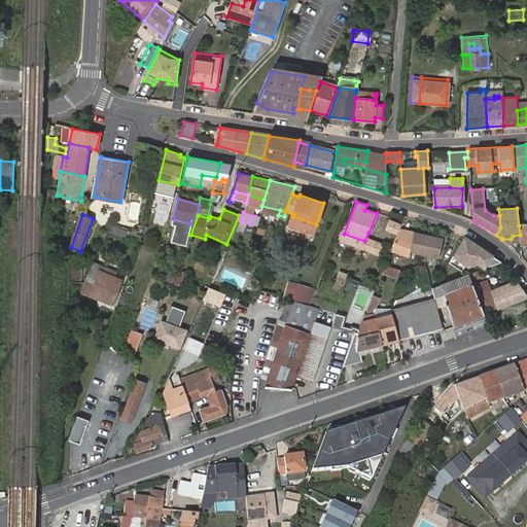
[(171,242),(185,245),(191,223),(173,218),(172,223),(176,225),(171,242)]
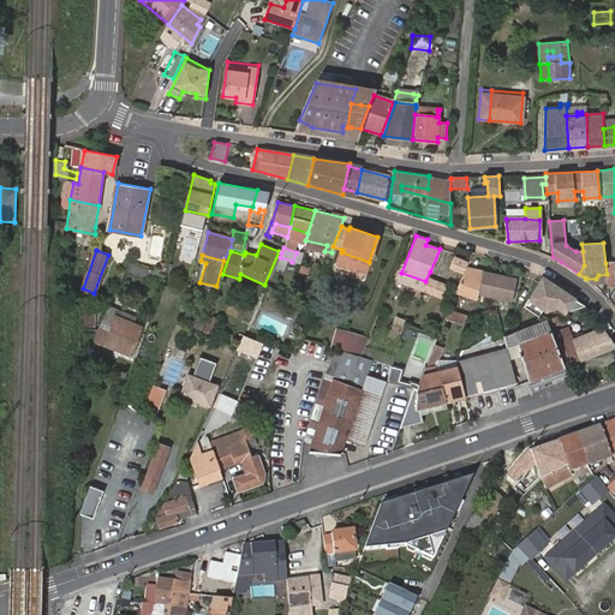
[(466,267),(467,264),(455,261),(453,268),(465,272),(466,267)]
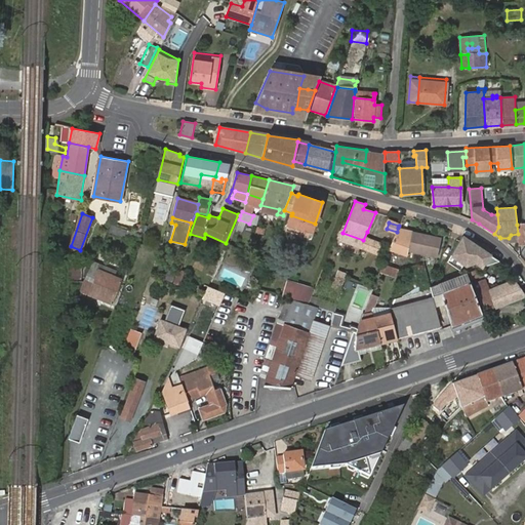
[(397,232),(390,249),(406,255),(407,251),(436,257),(441,238),(398,228),(397,232)]
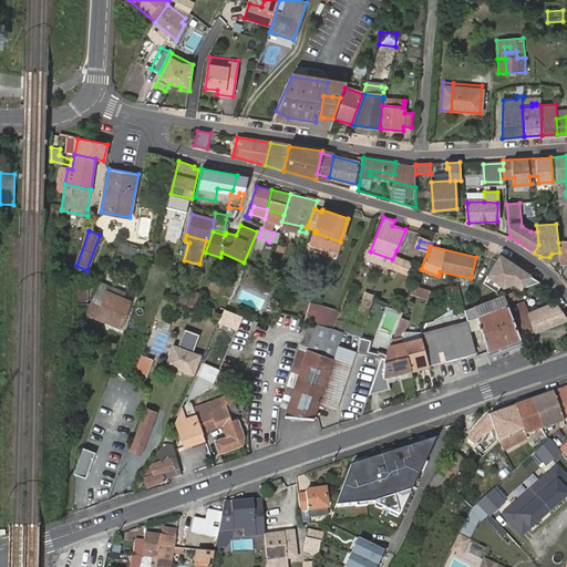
[(397,250),(392,259),(392,260),(405,265),(410,255),(397,250)]
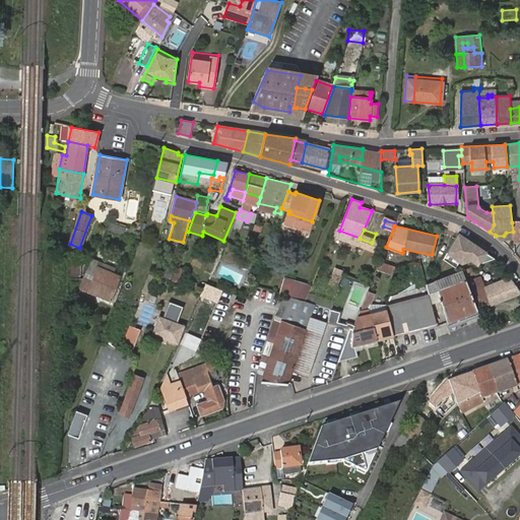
[(484,251),(454,232),(442,253),(457,264),(465,261),(473,264),(484,251)]
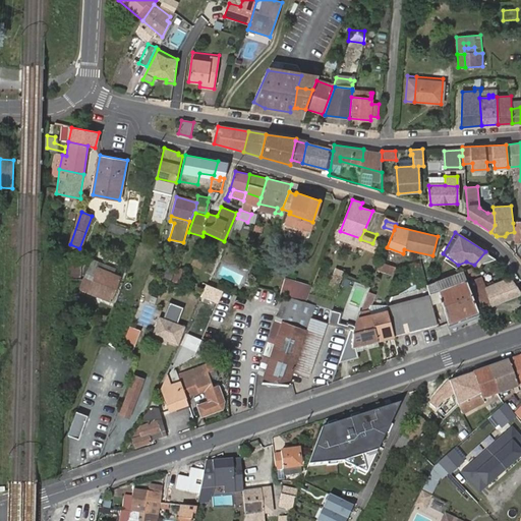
[(245,248),(247,242),(240,239),(237,245),(245,248)]
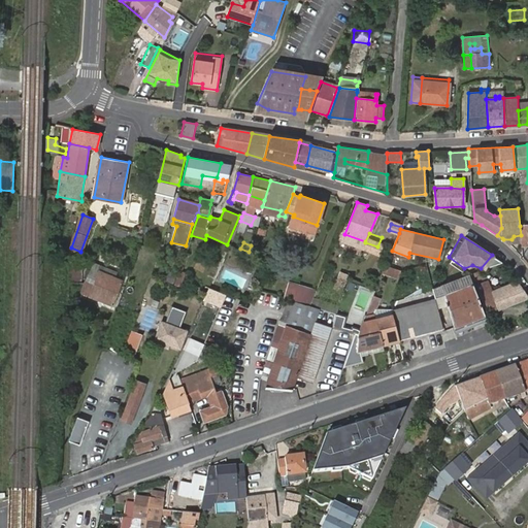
[(249,252),(258,256),(260,249),(251,245),(249,252)]
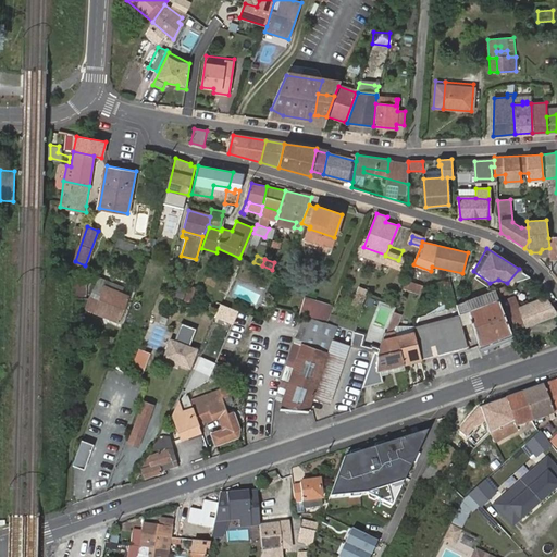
[(422,285),(408,280),(406,285),(421,291),(422,285)]
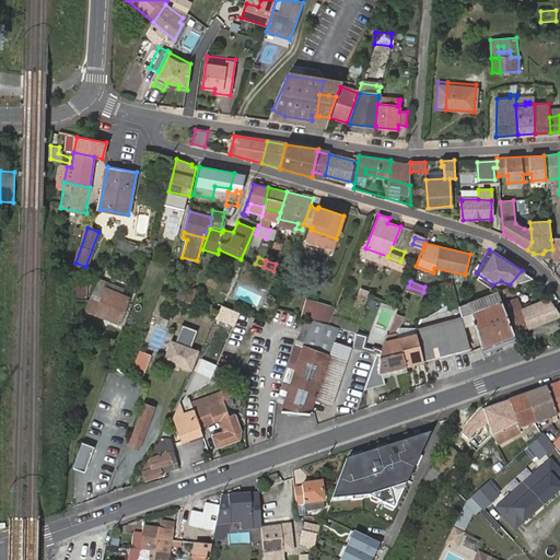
[(76,298),(86,298),(86,282),(76,282),(76,298)]
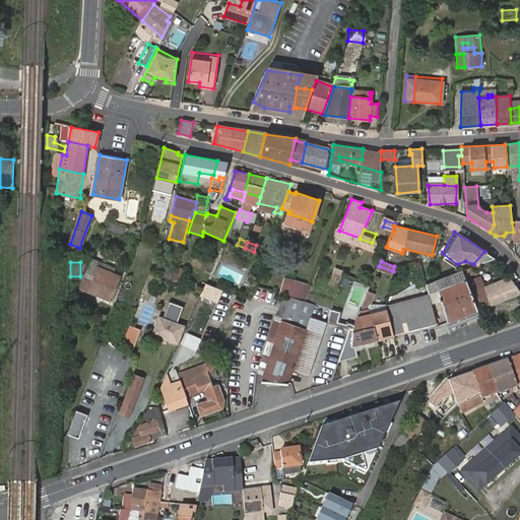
[(84,277),(80,288),(111,300),(120,275),(95,266),(90,280),(84,277)]
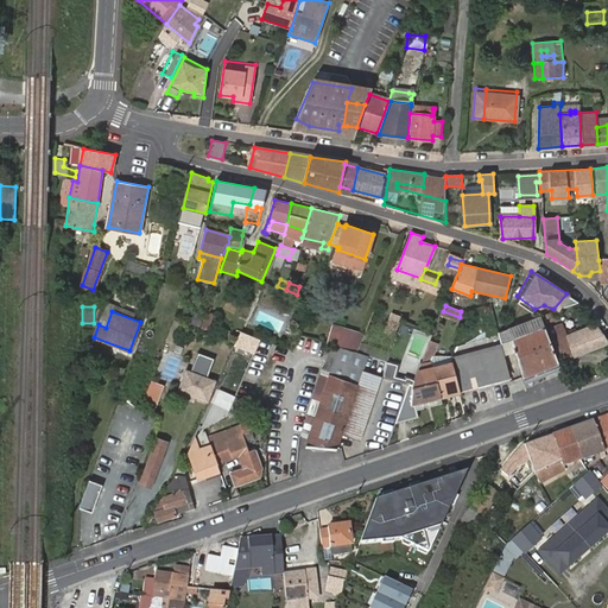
[(460,317),(443,311),(439,318),(457,323),(460,317)]
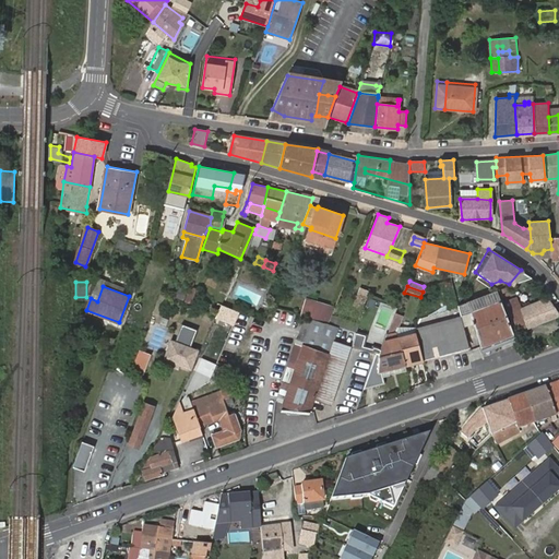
[(498,289),(500,297),(511,294),(509,286),(498,289)]
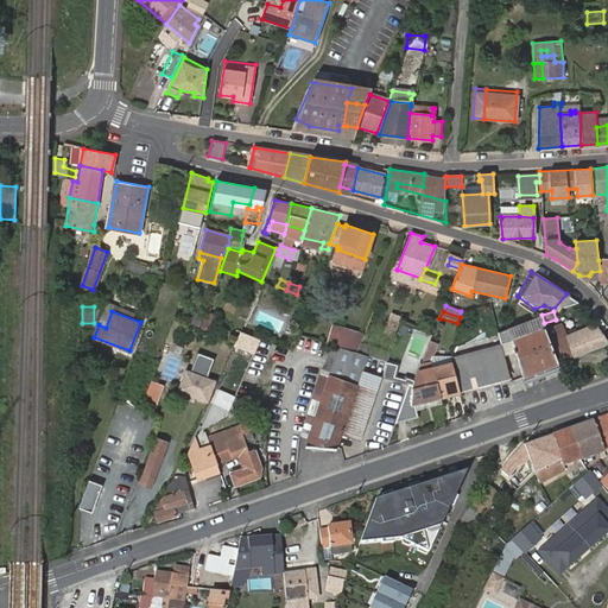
[(202,312),(200,325),(208,327),(210,314),(202,312)]
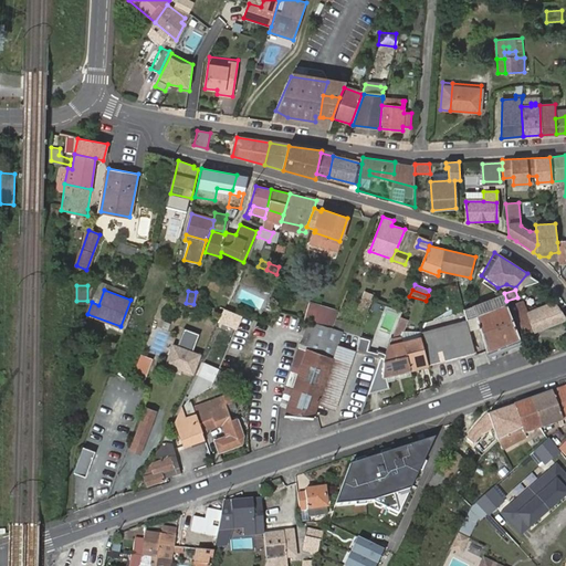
[(504,293),(462,307),(465,320),(477,315),(478,321),(477,322),(478,326),(480,325),(486,349),(520,337),(520,335),(509,307),(506,301),(504,293)]
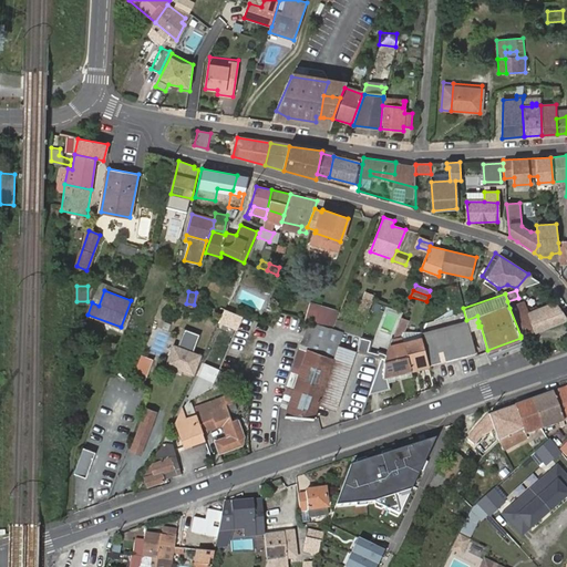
[(509,308),(521,336),(533,331),(534,333),(566,319),(565,316),(559,307),(555,302),(526,312),(523,302),(509,308)]
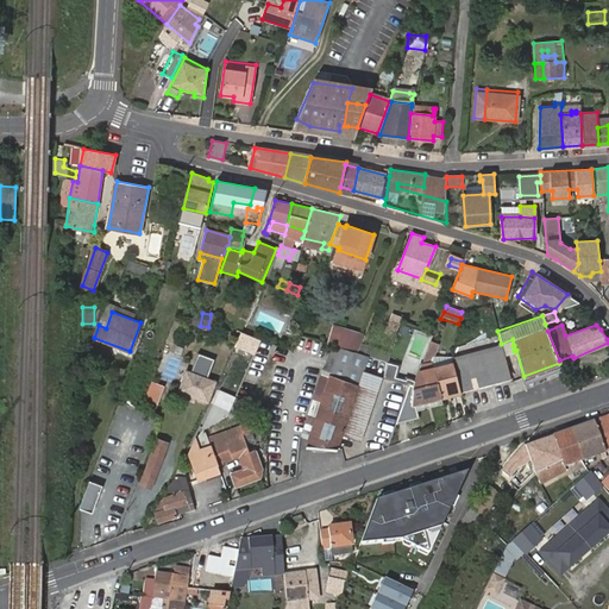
[(252,355),(258,339),(238,331),(232,346),(252,355)]
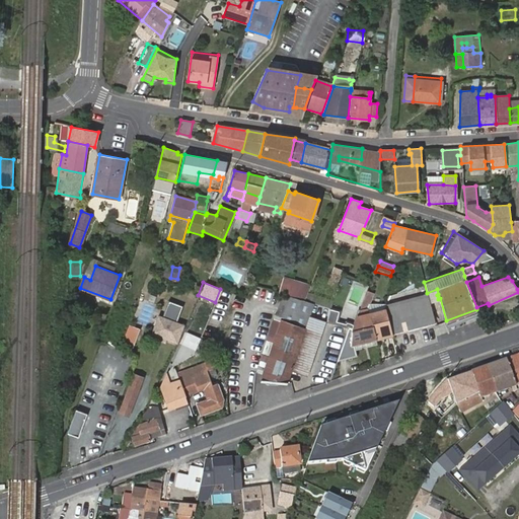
[(304,300),(307,293),(299,290),(300,287),(289,283),(285,294),(289,296),(304,300)]
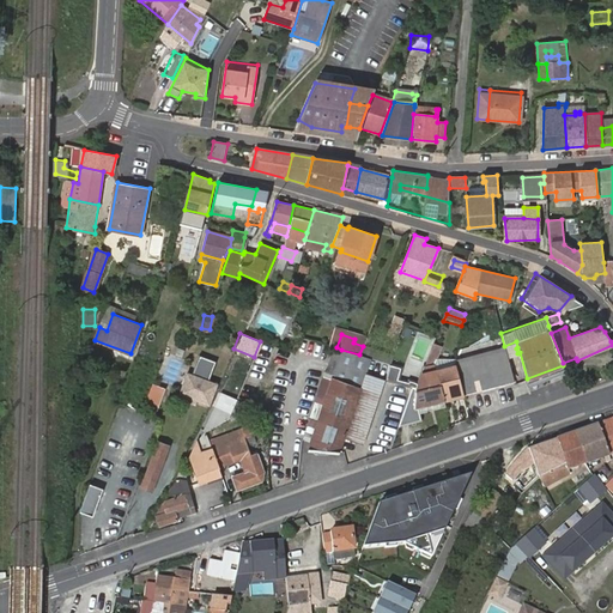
[(437,343),(431,358),(437,360),(442,345),(437,343)]
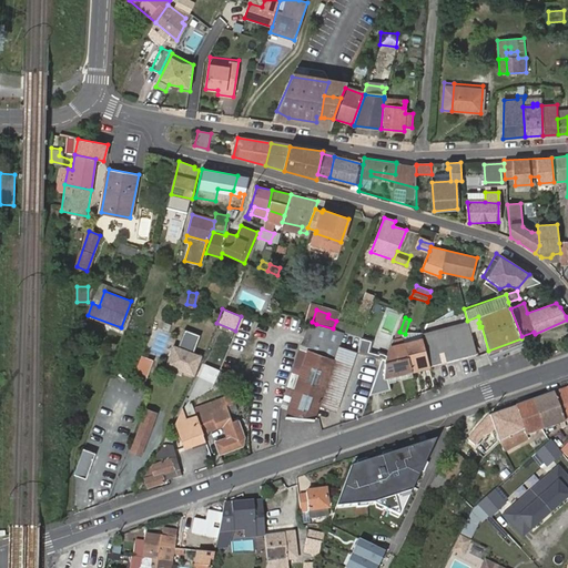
[(312,322),(307,321),(297,352),(307,355),(316,324),(312,322)]
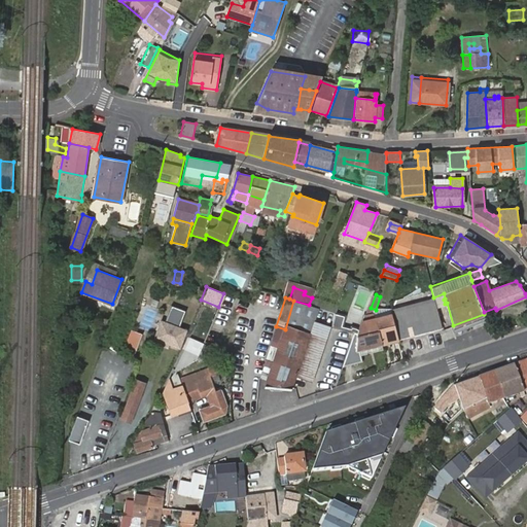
[(324,302),(312,297),(309,305),(318,308),(321,309),(324,302)]
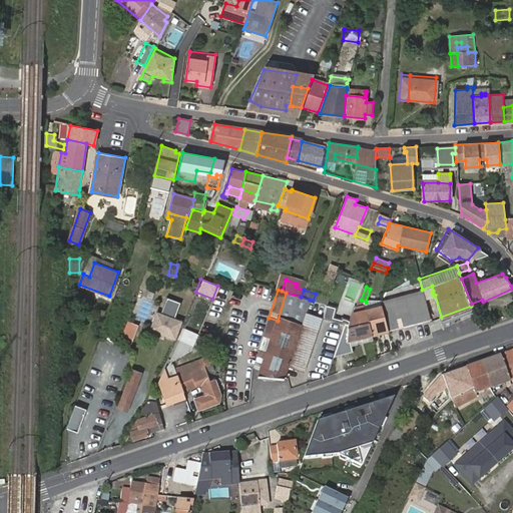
[(310,300),(301,297),(286,293),(278,321),(269,318),(258,354),(264,355),(258,377),(262,378),(284,380),(288,368),(301,327),(306,313),(310,300)]
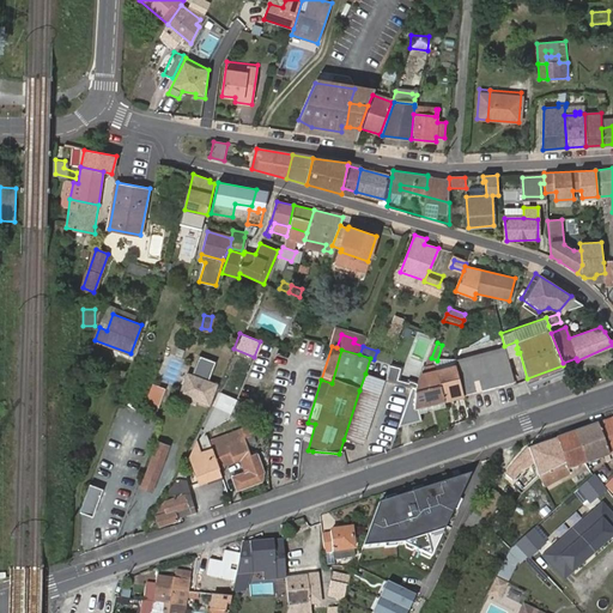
[(454,365),(462,394),(511,381),(502,350),(454,365)]
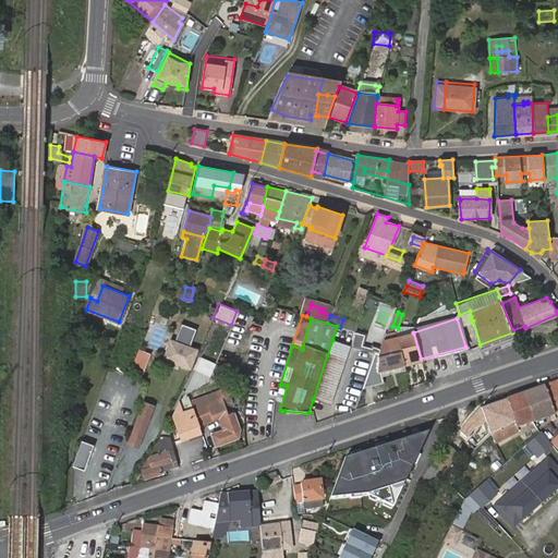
[(181,323),(174,341),(184,346),(190,348),(196,329),(181,323)]
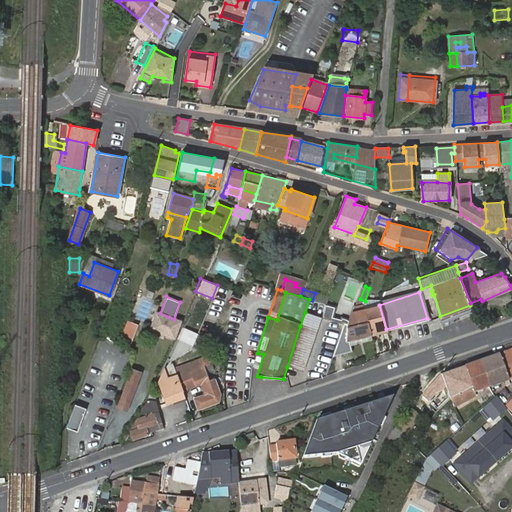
[(379,305),(363,310),(370,334),(386,329),(379,305)]
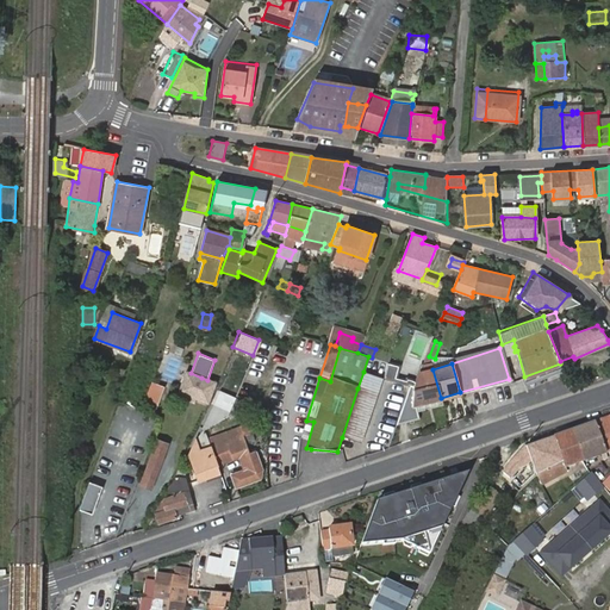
[(385,365),(383,377),(392,378),(394,367),(385,365)]
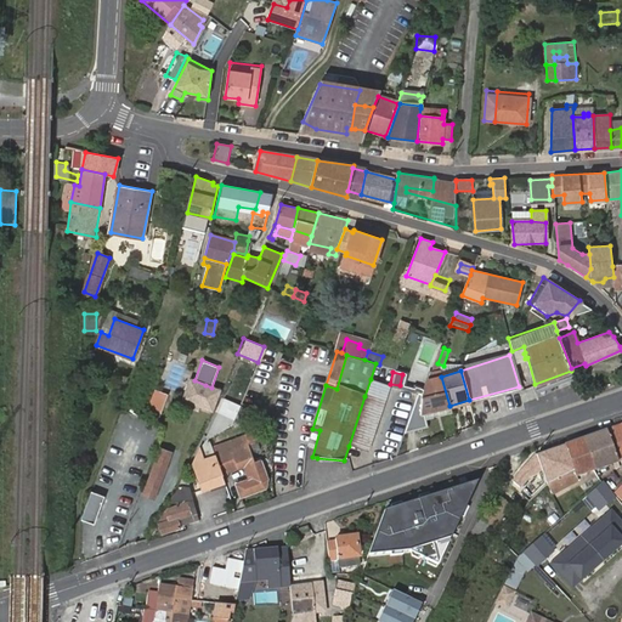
[(422,399),(417,396),(412,411),(405,431),(427,425),(425,419),(424,412),(450,406),(441,377),(427,382),(422,397),(422,399)]
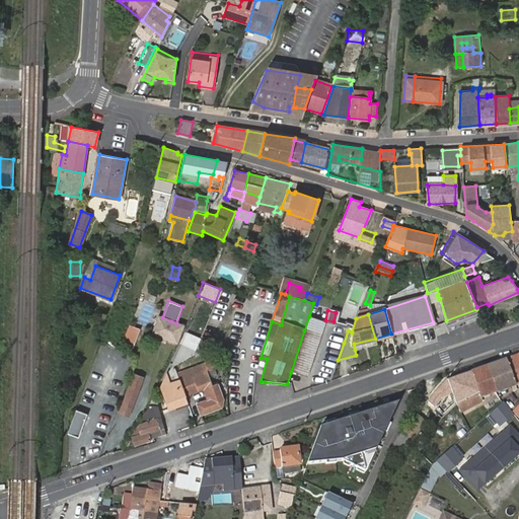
[(158,316),(152,332),(176,343),(183,325),(176,323),(171,321),(162,317),(158,316)]
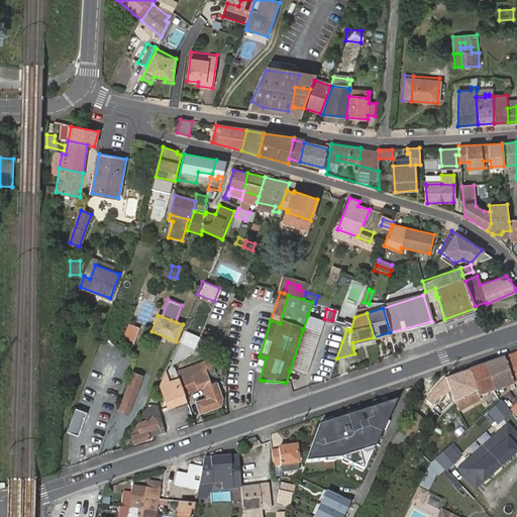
[(323,320),(308,315),(303,329),(290,371),(305,375),(323,320)]
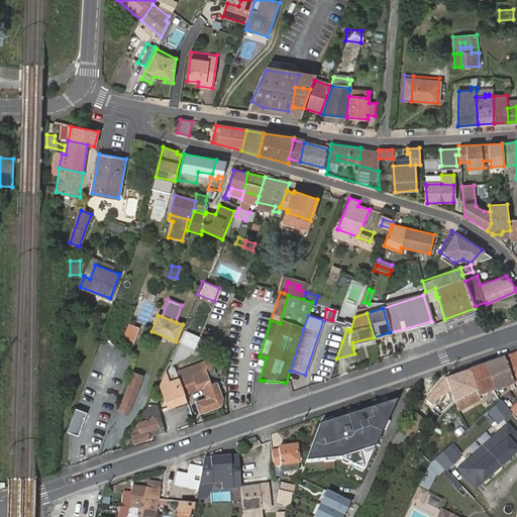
[(353,348),(376,342),(374,337),(352,342),(353,348)]
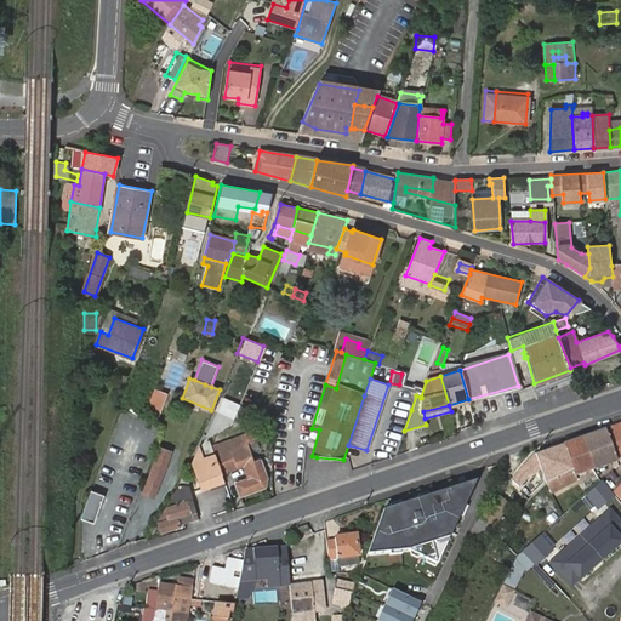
[(620,428),(620,426),(604,431),(617,463),(620,462),(620,428)]
